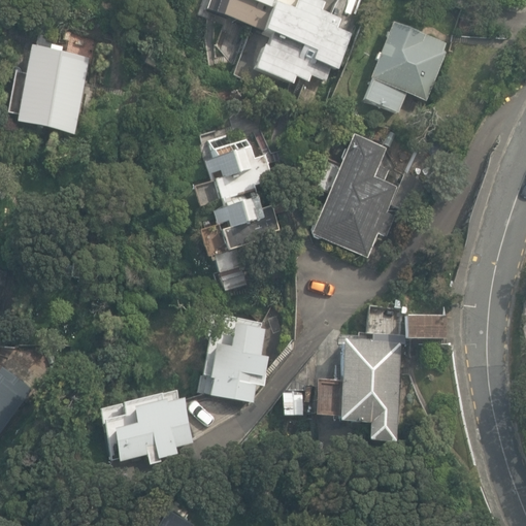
[(338,69),(352,34),(336,28),(340,19),(319,10),(321,5),(307,0),(227,0),(222,17),(272,35),(266,50),(261,47),(252,72),(291,88),(294,78),(307,84),(309,78),(324,84),(331,66),(338,69)]
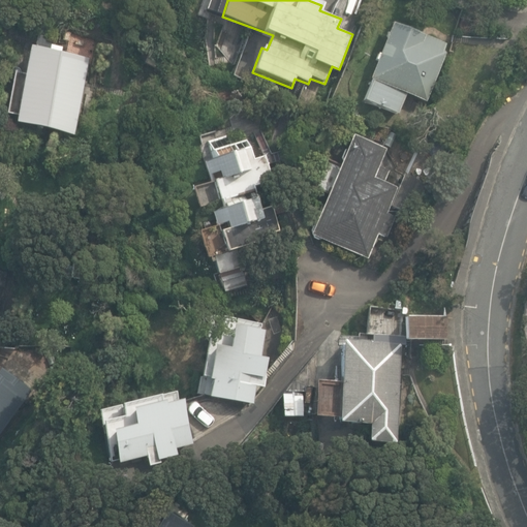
[(366,98),(399,112),(407,91),(428,99),(447,52),(444,50),(447,42),(395,22),(381,53),(380,52),(377,58),(379,59),(372,76),(375,79),(366,98)]
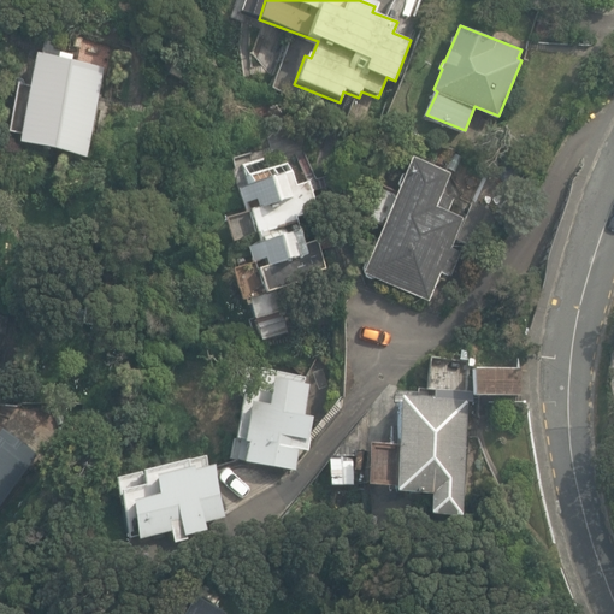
[(89,155),(104,69),(60,62),(64,42),(45,39),(42,53),(33,52),(27,86),(16,84),(9,128),(19,129),(17,143),(89,155)]
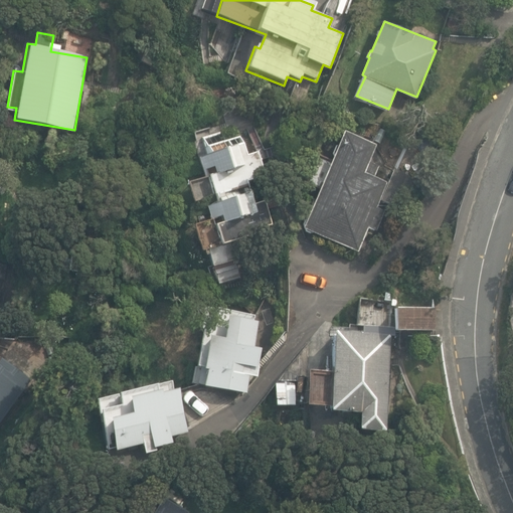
[(201,250),(252,233),(250,229),(271,223),(263,199),(250,203),(243,182),(266,175),(258,152),(243,157),(236,136),(227,139),(223,129),(203,136),(209,155),(200,158),(206,175),(186,182),(192,202),(211,196),(213,202),(207,204),(212,220),(193,226),(201,250)]
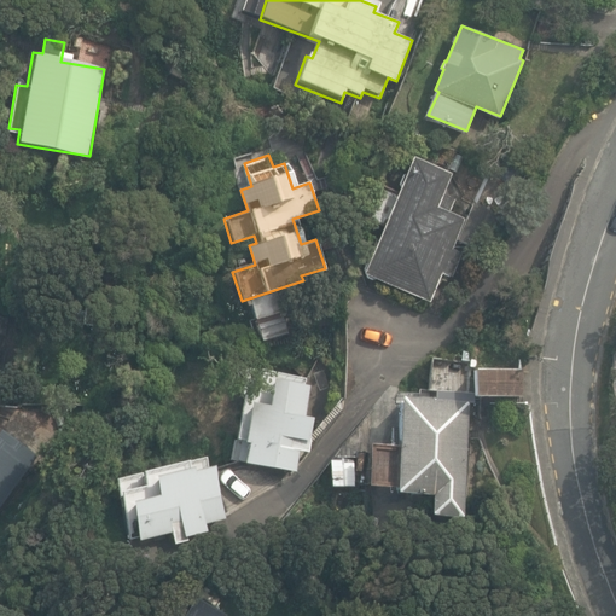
[(362,272),(430,301),(441,273),(449,277),(460,250),(449,245),(462,215),(449,210),(454,198),(441,192),(449,173),(412,157),(397,191),(381,184),(366,216),(383,224),(362,272)]
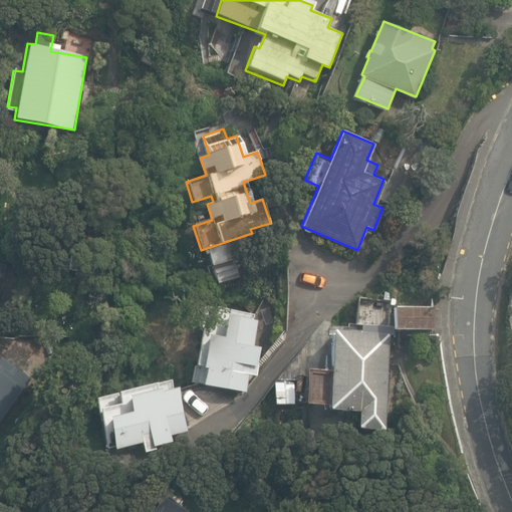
[(382,199),(404,208),(417,177),(396,168),(382,199)]
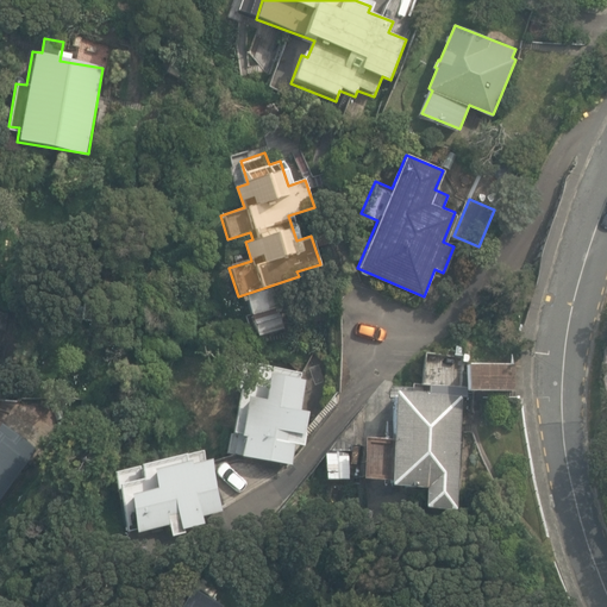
[(470,389),(514,389),(514,367),(469,367),(470,387),(470,389)]
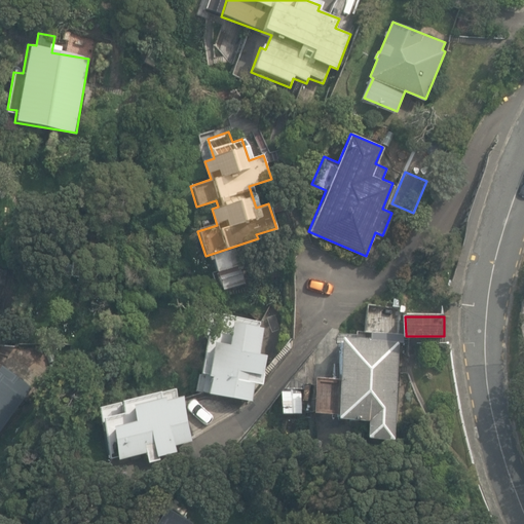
[(208,394),(252,401),(255,382),(265,383),(267,372),(264,371),(267,353),(259,352),(263,329),(231,324),(228,344),(213,341),(208,376),(210,377),(208,394)]
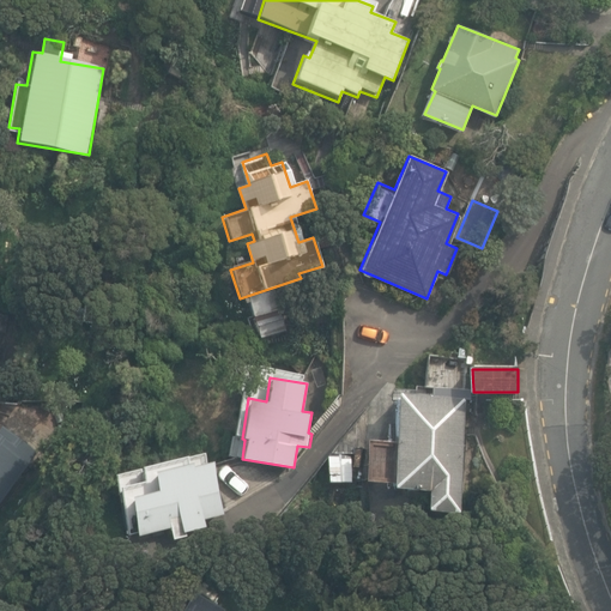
[(461,513),(469,401),(472,403),(473,392),(473,389),(430,387),(430,394),(397,392),(392,489),(429,491),(427,512),(461,513)]
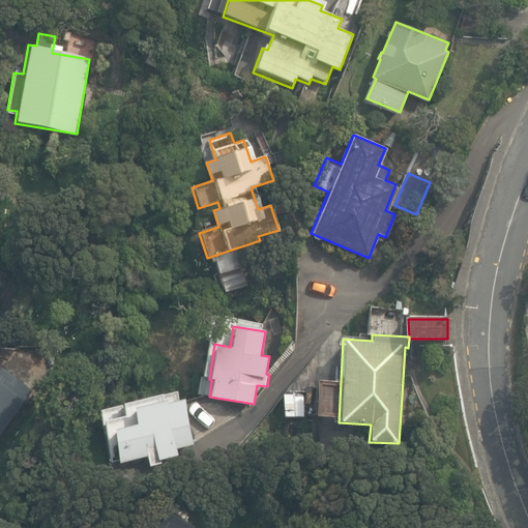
[(0,433),(28,396),(0,374),(0,433)]
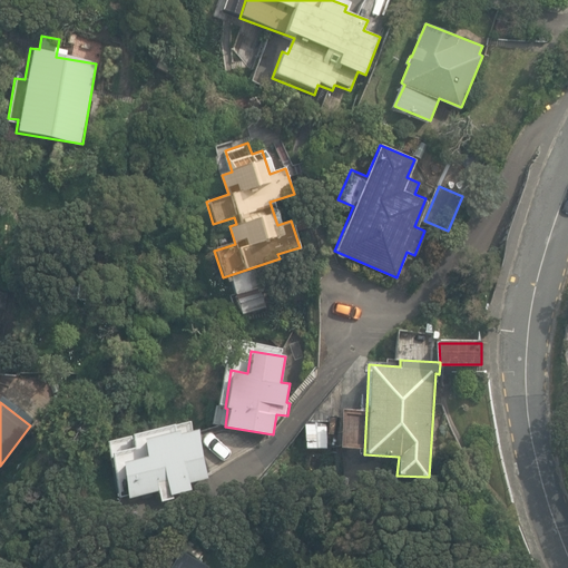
[(327,422),(306,422),(306,448),(327,448),(327,422)]
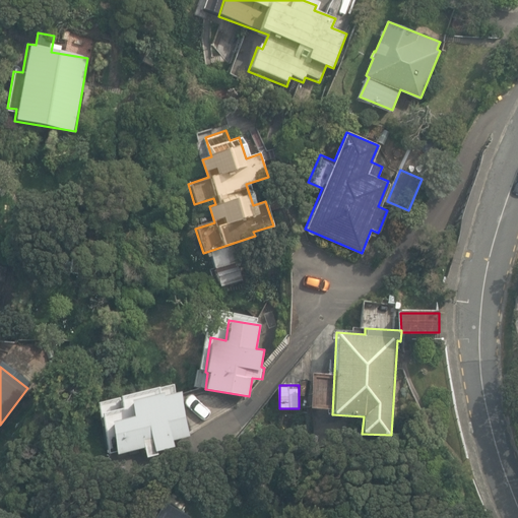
[(173,439),(191,434),(179,392),(160,397),(159,395),(130,403),(133,415),(111,422),(119,454),(143,448),(146,457),(176,450),(173,439)]
